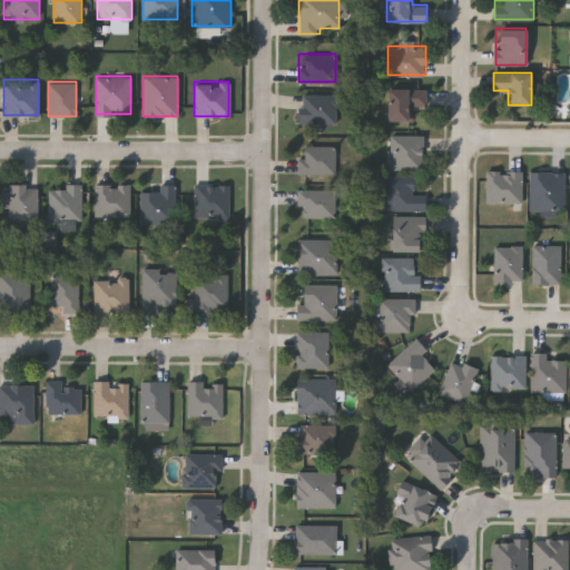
[(426,88),(426,106),(412,106),(412,120),(386,120),(386,88),(426,88)]
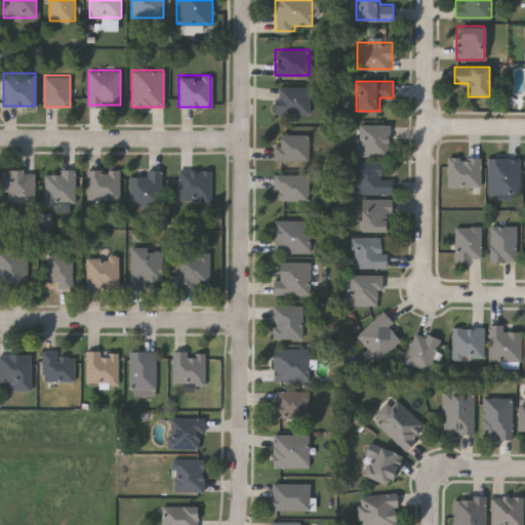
[(275,86),(309,86),(309,113),(275,113),(275,86)]
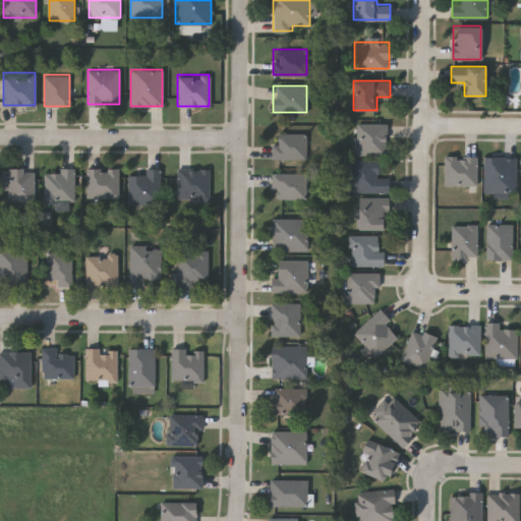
[(388,122),(388,154),(355,154),(355,122),(388,122)]
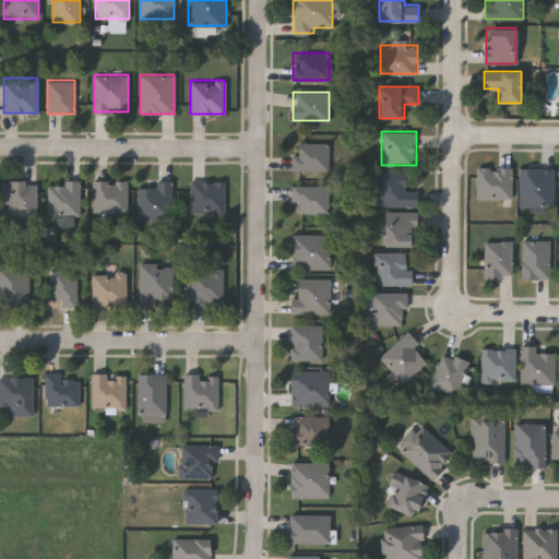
[(329,169),(293,169),(293,142),(329,142),(329,169)]
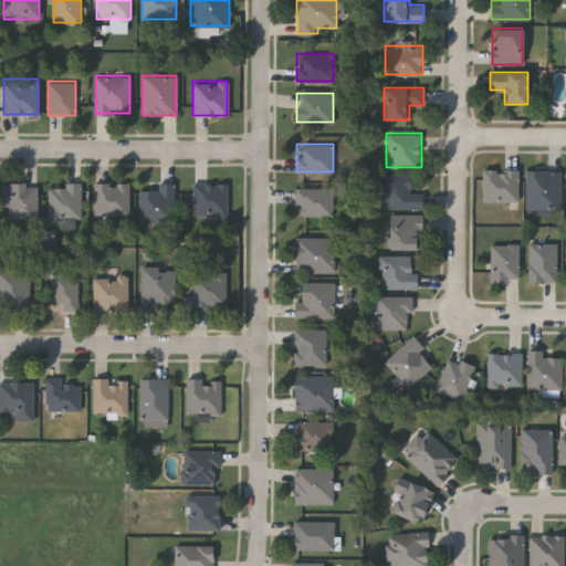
[(517,200),(483,200),(483,168),(517,168),(517,200)]
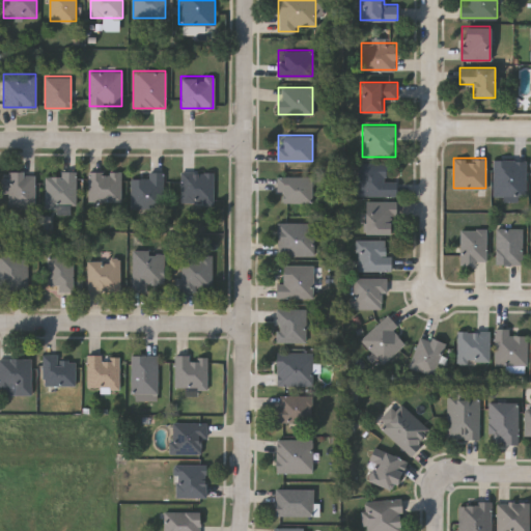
[(494,195),(494,159),(526,159),(526,195),(494,195)]
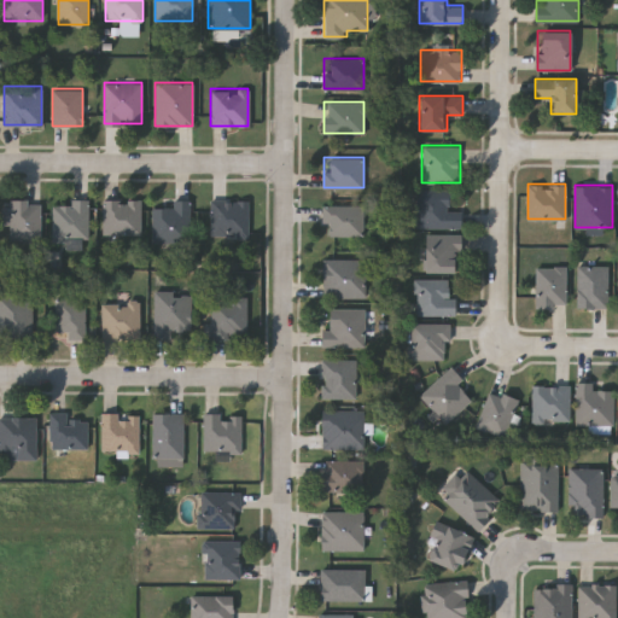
[(462,226),(417,226),(417,188),(449,188),(449,209),(462,209),(462,226)]
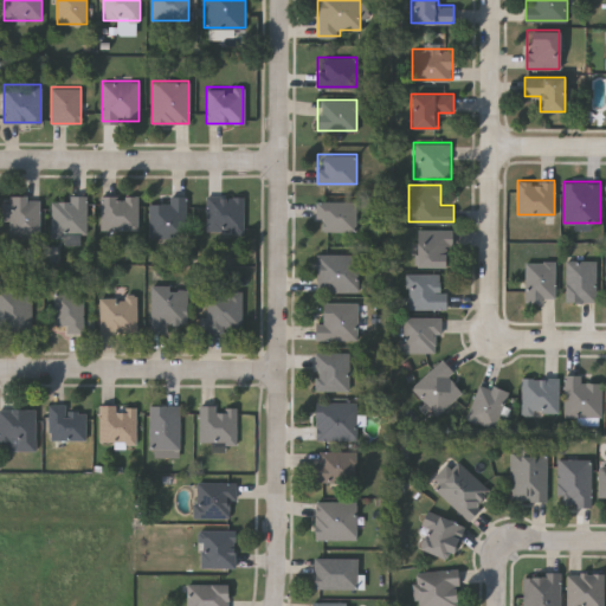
[(137,229),(101,229),(101,194),(137,194),(137,229)]
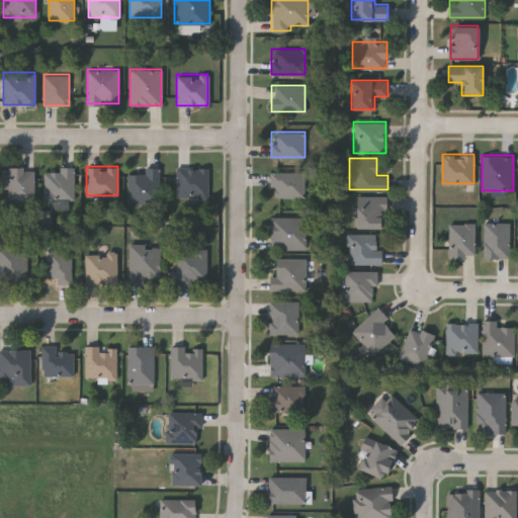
[(2,188),(2,167),(33,168),(33,201),(8,201),(8,188),(2,188)]
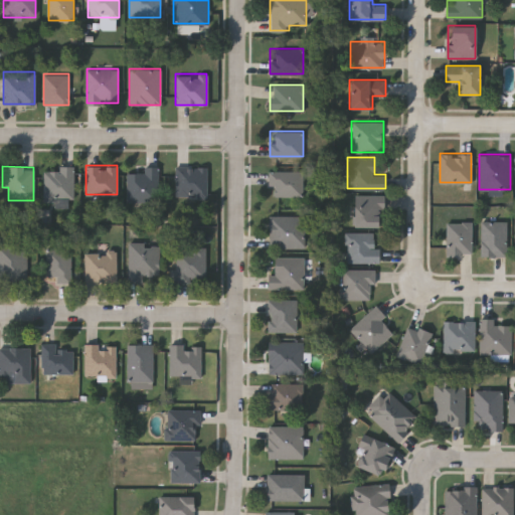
[(158,201),(126,201),(126,172),(143,172),(143,166),(158,166),(158,201)]
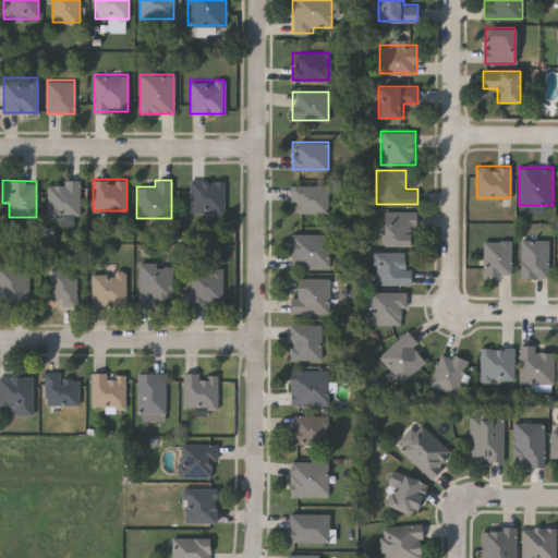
[(223,213),(190,213),(190,180),(223,180),(223,213)]
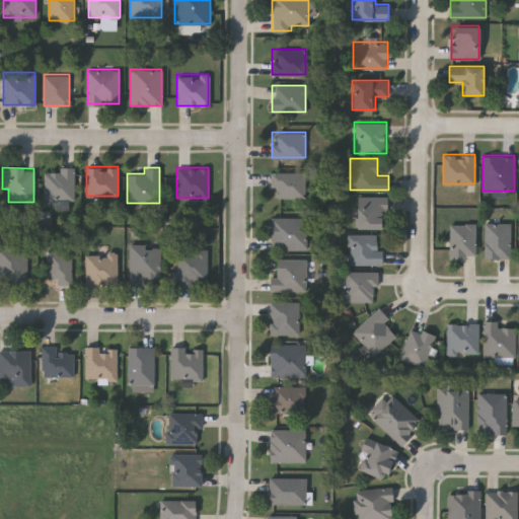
[(74,168),(74,201),(44,201),(44,168),(74,168)]
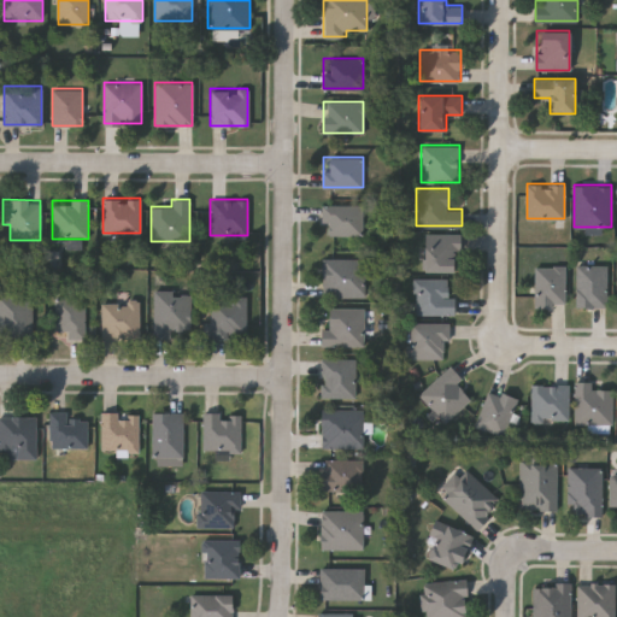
[(363,204),(363,235),(322,235),(322,204),(363,204)]
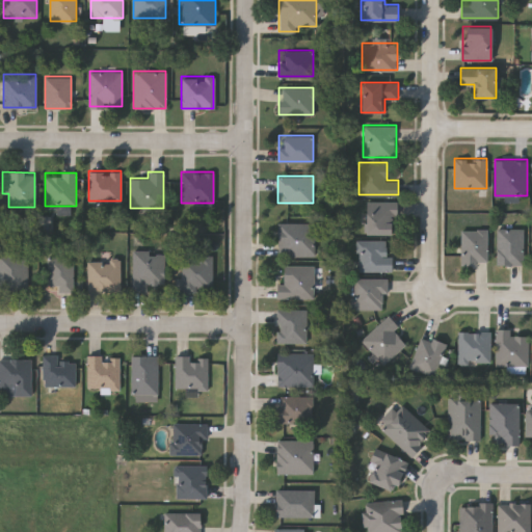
[(395,201),(395,233),(365,233),(365,201),(395,201)]
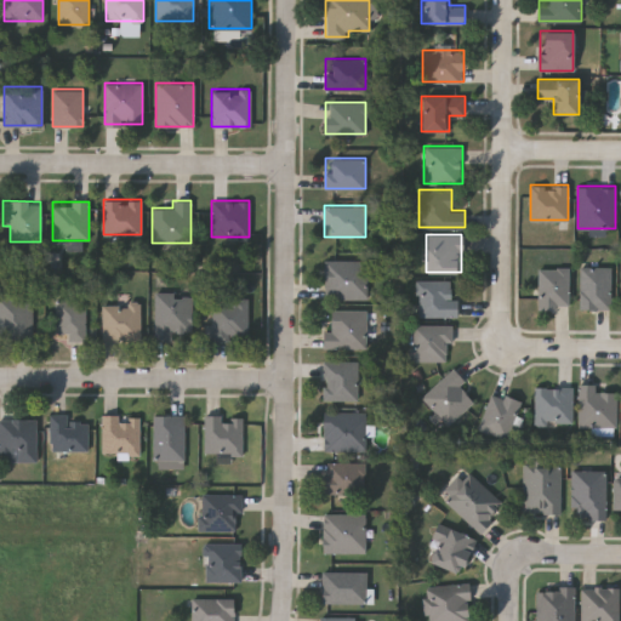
[(368,258),(368,297),(325,297),(325,258),(368,258)]
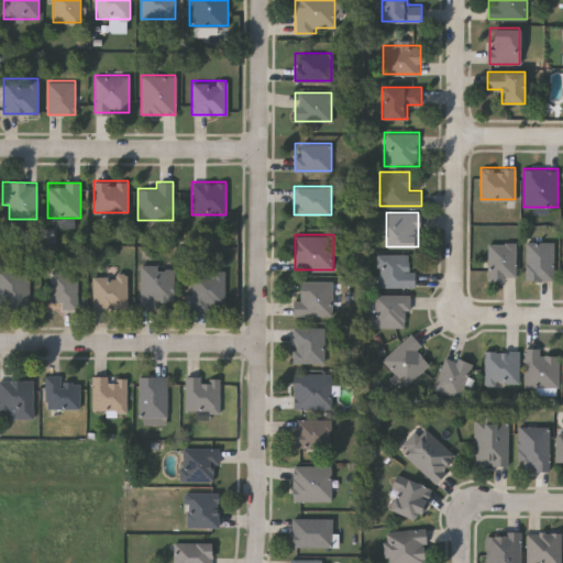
[(525,279),(525,240),(554,240),(554,279),(525,279)]
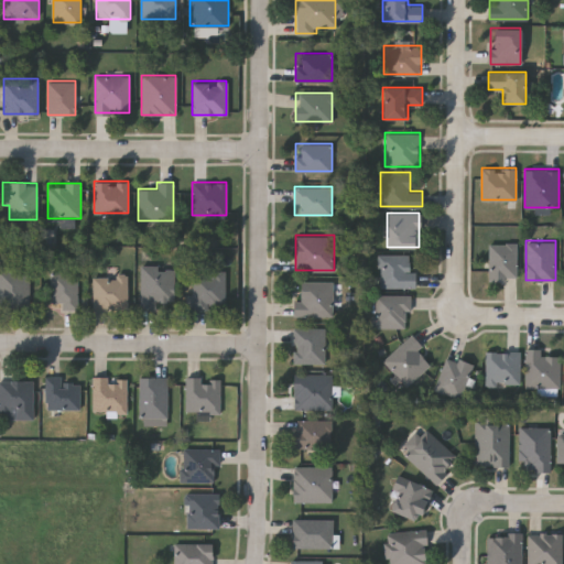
[(489,242),(517,242),(517,279),(489,279),(489,242)]
